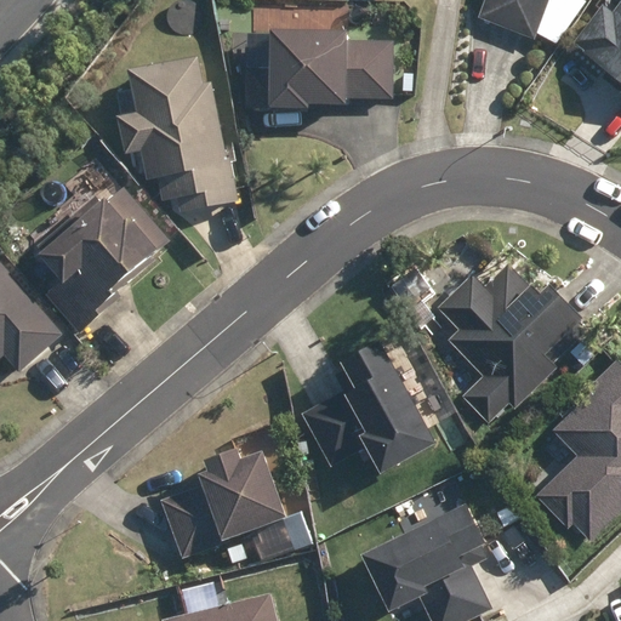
[(486,0),(480,21),(534,41),(548,0),(486,0)]
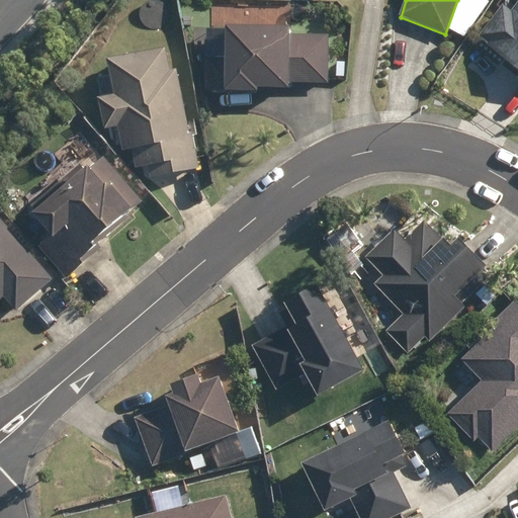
[(517,7),(513,14),(504,7),(480,37),(509,60),(505,65),(517,75),(517,7)]
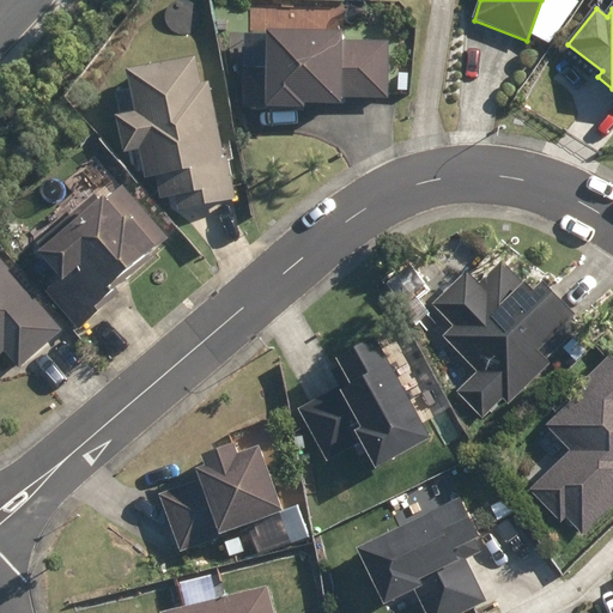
[(243,71),(243,109),(338,111),(339,98),(383,99),(386,47),(339,46),(339,41),(266,38),(266,72),(243,71)]
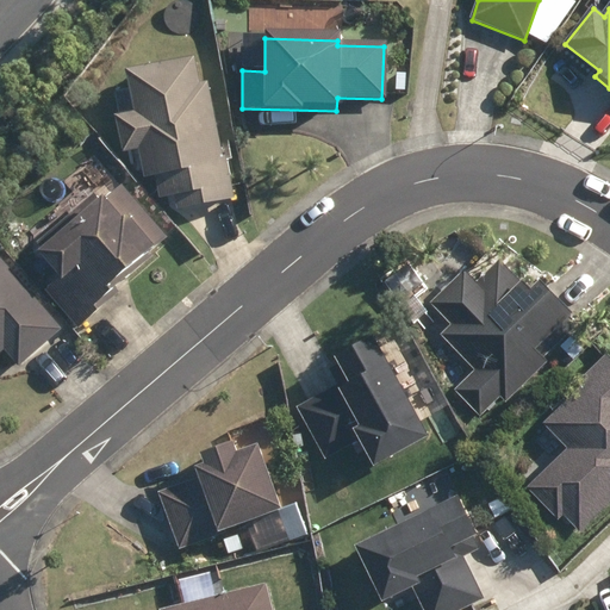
[(174,197),(176,209),(232,199),(226,160),(222,160),(207,82),(198,85),(193,60),(123,72),(131,113),(113,116),(120,151),(138,148),(143,178),(155,176),(159,199),(174,197)]
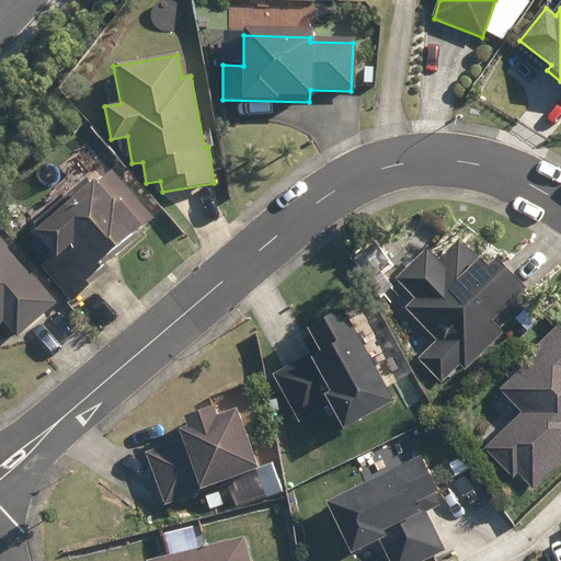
[(43,267),(71,300),(88,286),(84,282),(100,268),(96,265),(151,217),(111,171),(93,186),(91,183),(88,185),(84,180),(30,228),(55,256),(43,267)]
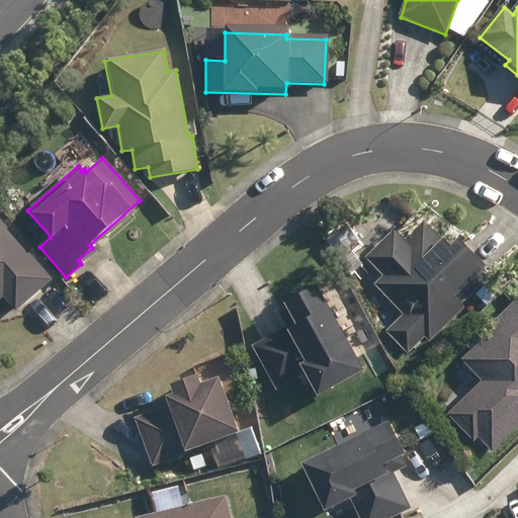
[(426,335),(430,340),(464,307),(454,296),(486,267),(459,240),(452,248),(426,221),(405,241),(396,232),(369,257),(387,276),(379,284),(407,313),(387,330),(408,351),(426,335)]
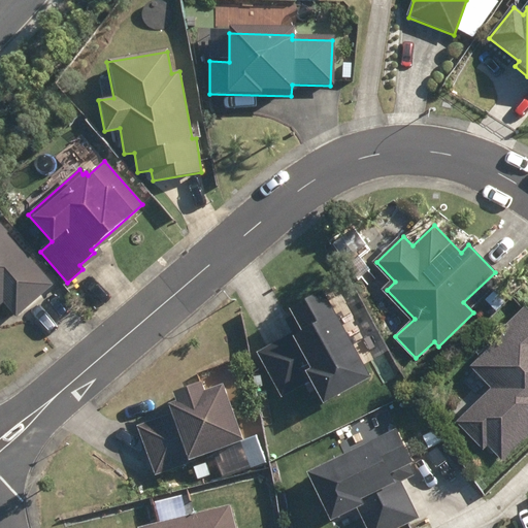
[(0,306),(5,302),(18,318),(53,287),(0,226),(0,306)]
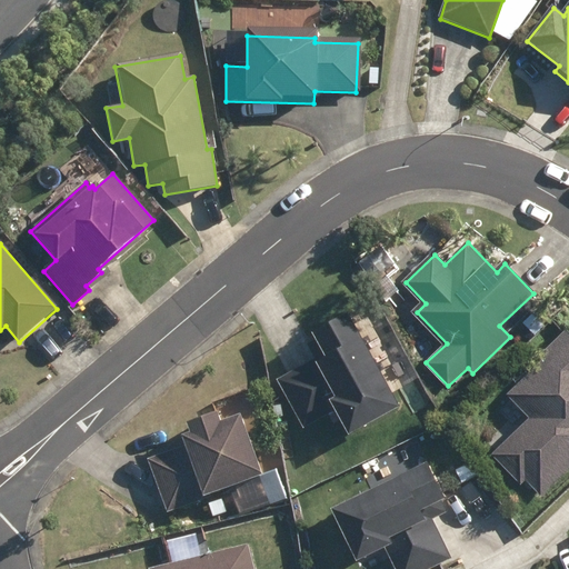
[(399,408),(348,317),(315,335),(318,339),(308,345),(317,359),(279,380),(305,426),(337,408),(351,435),(399,408)]
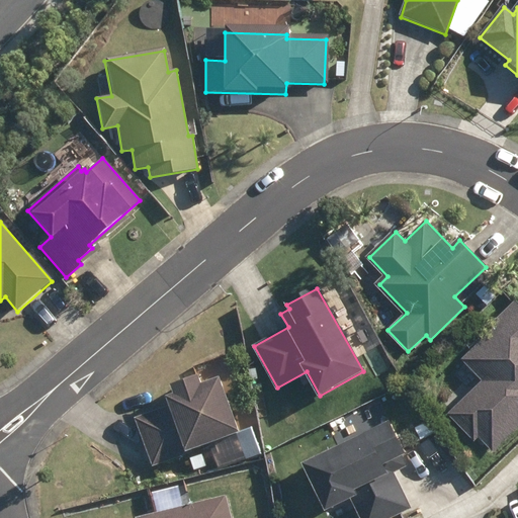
[(479,435),(493,450),(517,426),(517,301),(517,300),(492,325),(496,329),(463,360),(484,381),(449,414),(473,439),(479,435)]
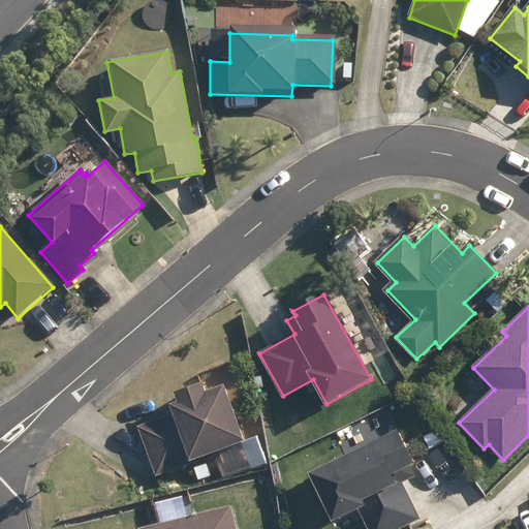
[(137,429),(156,477),(195,463),(194,461),(243,443),(222,389),(204,395),(199,385),(174,395),(177,404),(167,407),(170,416),(137,429)]
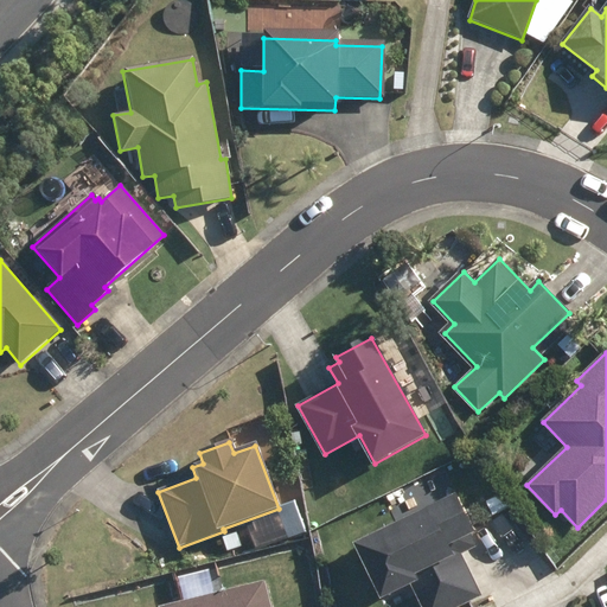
[(457,498),(358,545),(383,598),(411,585),(421,606),(455,606),(480,595),(455,544),(474,534),(457,498)]
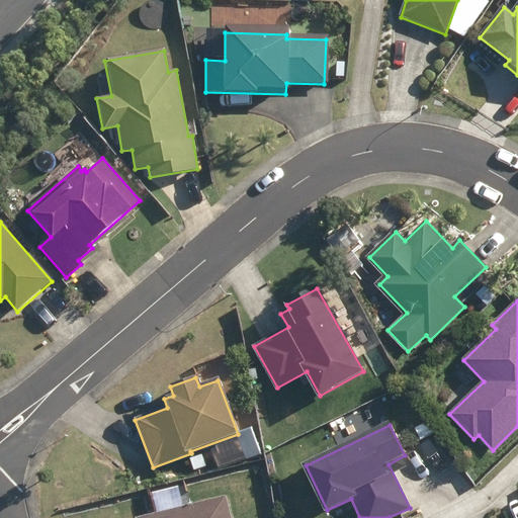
[(231,517),(226,498),(138,517),(231,517)]
